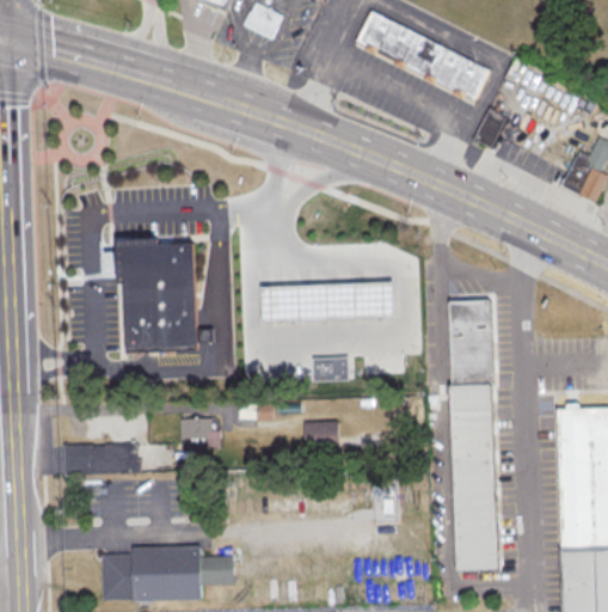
[(201,0),(227,12),(232,0),(201,0)]
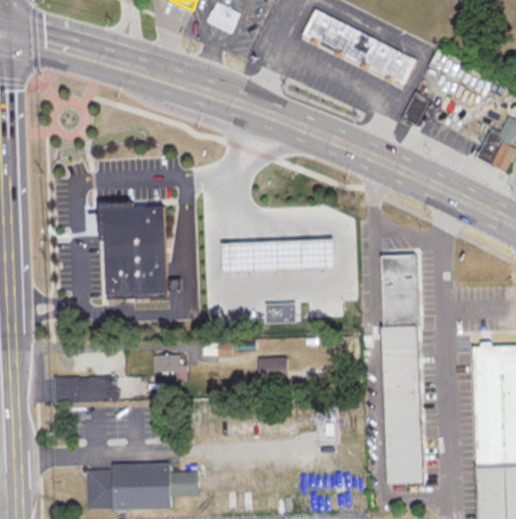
[(219,0),(209,19),(233,31),(243,12),(219,0)]
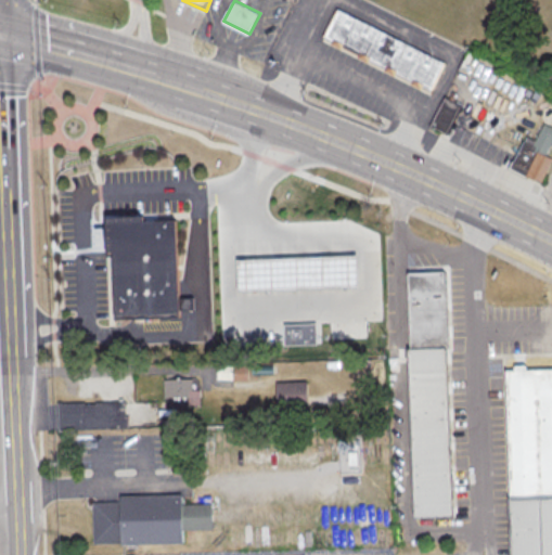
[(337,8),(323,35),(432,91),(446,64),(337,8)]
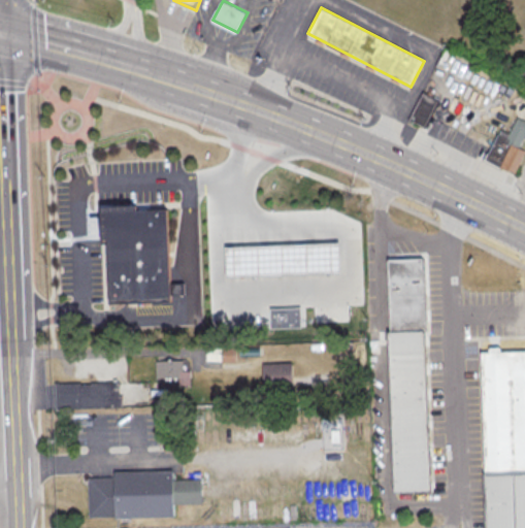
[(409,122),(427,127),(435,99),(418,93),(409,122)]
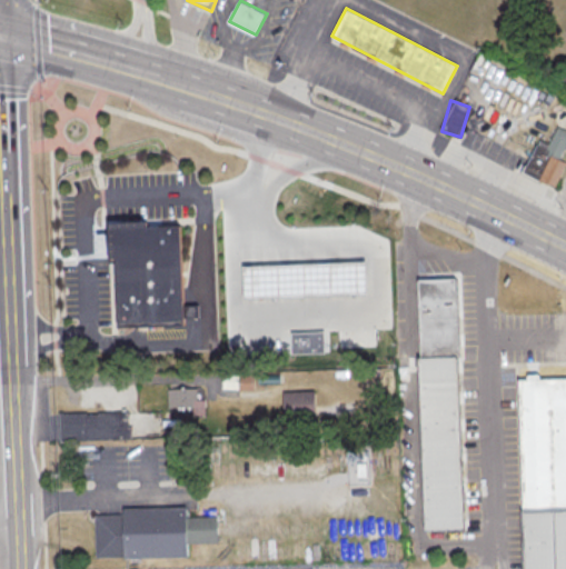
[(537,143),(522,173),(550,187),(565,156),(565,131),(556,127),(546,148),(537,143)]
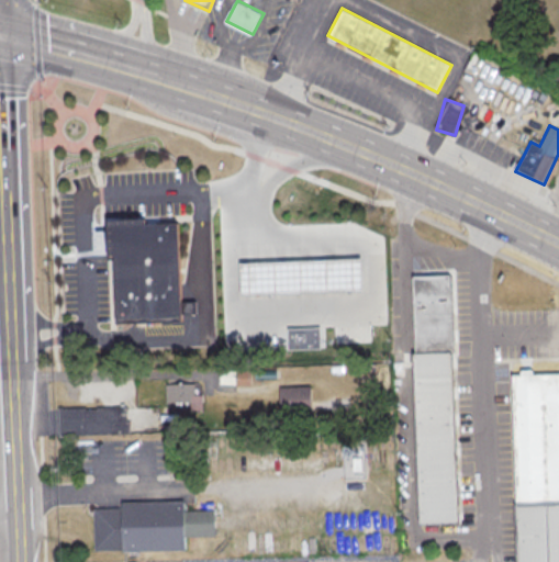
[(103,216),(104,256),(110,256),(112,321),(178,317),(178,312),(186,312),(192,312),(192,299),(185,300),(177,300),(175,218),(142,220),(142,214),(103,216)]
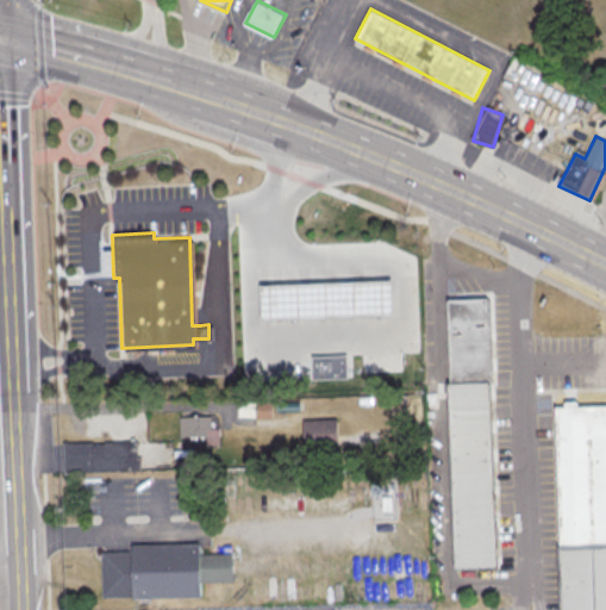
[(256,281),(257,318),(270,318),(388,315),(387,277),(269,281),(256,281)]
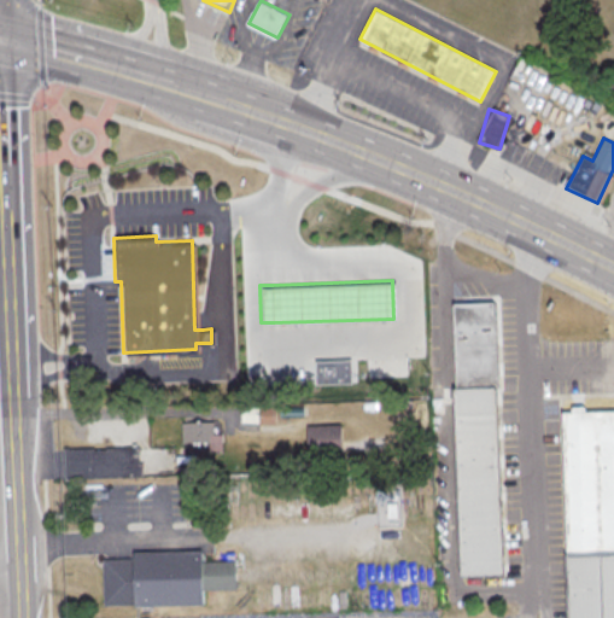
[(497,301),(452,302),(460,576),(504,575),(497,301)]
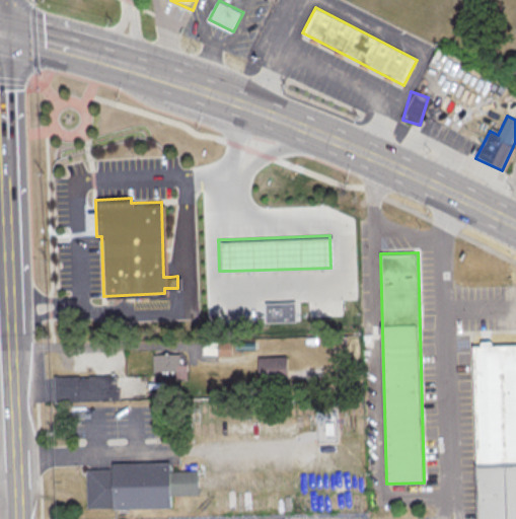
[(262,300),(263,320),(292,319),(292,299),(262,300)]
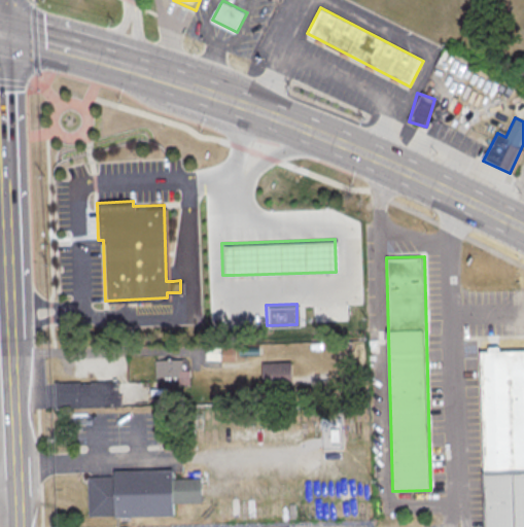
[(523,526),(523,348),(481,349),(484,526),(523,526)]
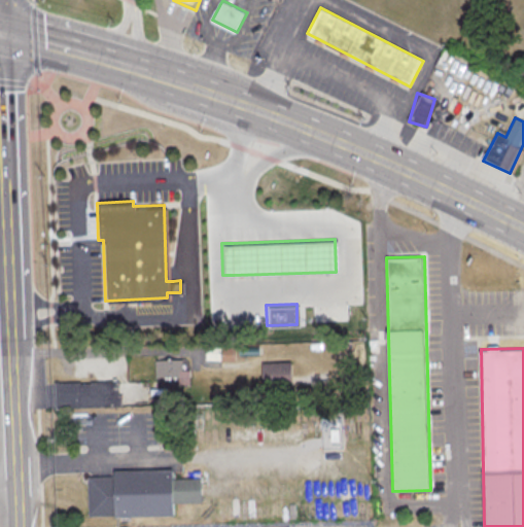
[(155,360),(155,377),(178,377),(178,360),(155,360)]
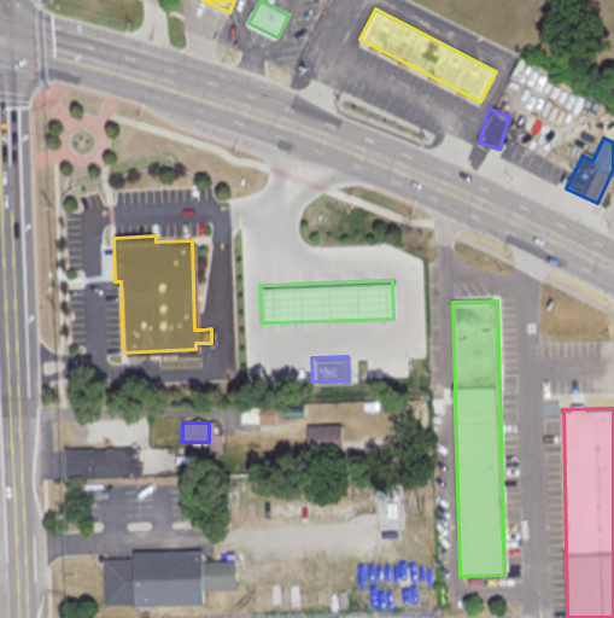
[(340,426),(308,426),(308,452),(340,452),(340,426)]
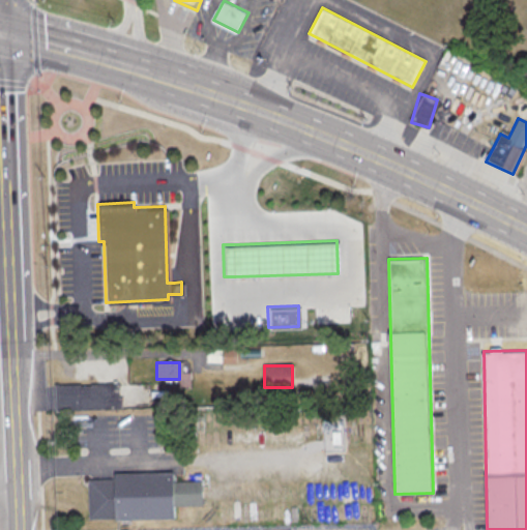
[(117,384),(54,384),(54,410),(117,409),(117,384)]
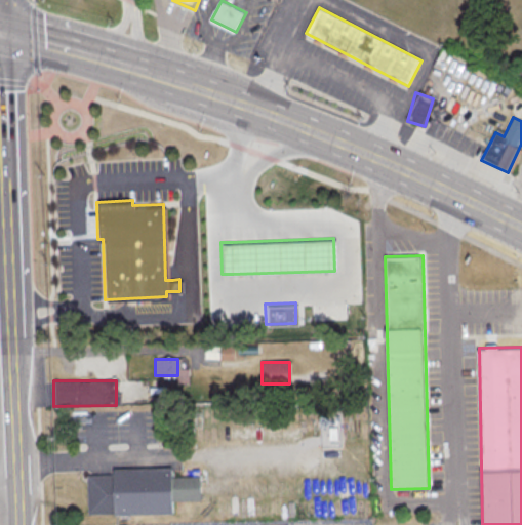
[(112,469),(112,475),(87,475),(88,516),(172,515),(172,501),(201,501),(200,477),(173,477),(172,468),(112,469)]
